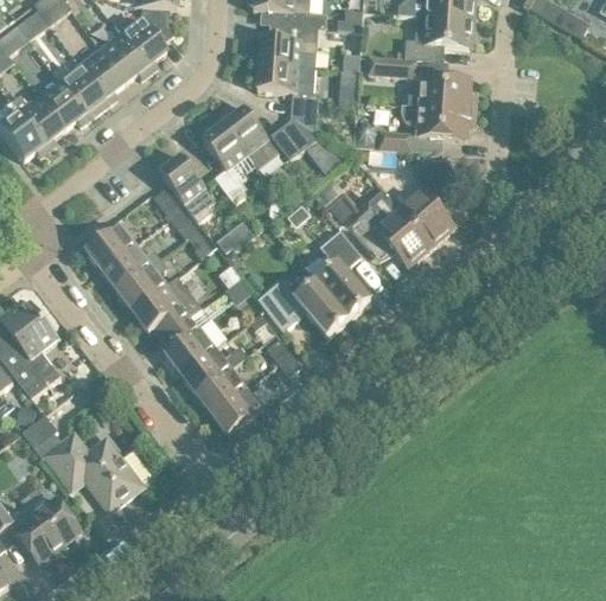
[(36,0),(31,4),(48,25),(69,10),(62,0),(36,0)]
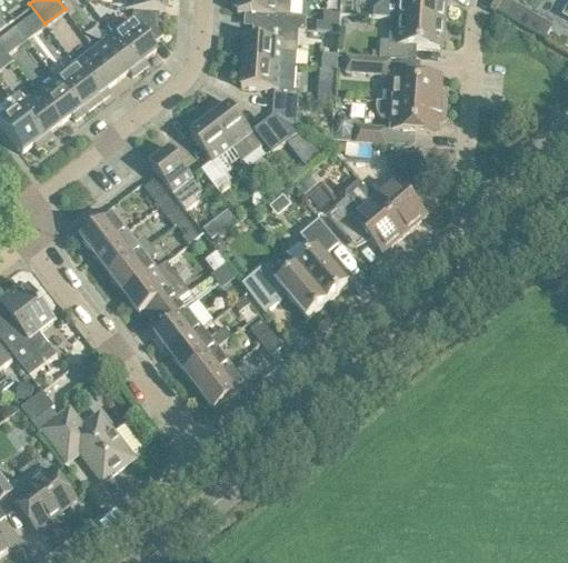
[(123,0),(123,7),(130,7),(157,9),(163,9),(163,0),(123,0)]
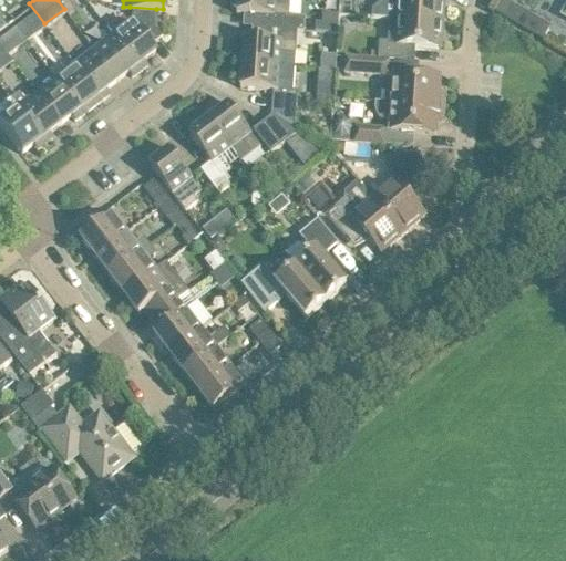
[(230,0),(230,2),(236,3),(236,10),(259,12),(258,24),(297,27),(302,28),(304,13),(288,12),(289,0),(230,0)]
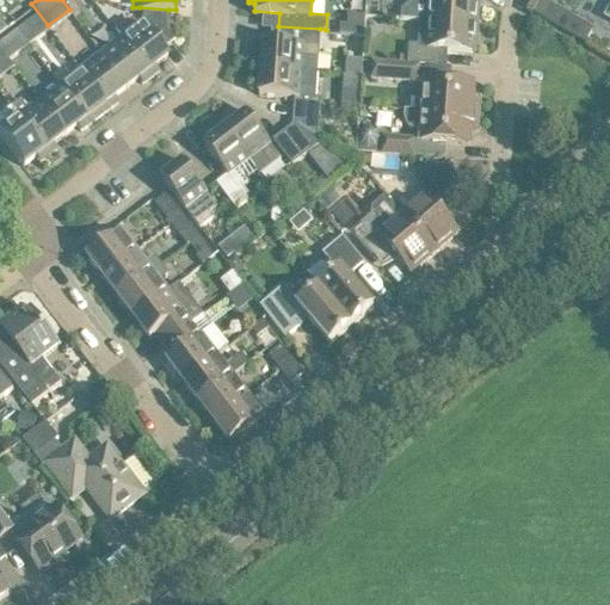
[(406,0),(400,5),(400,13),(418,14),(427,16),(476,19),(478,0),(406,0)]
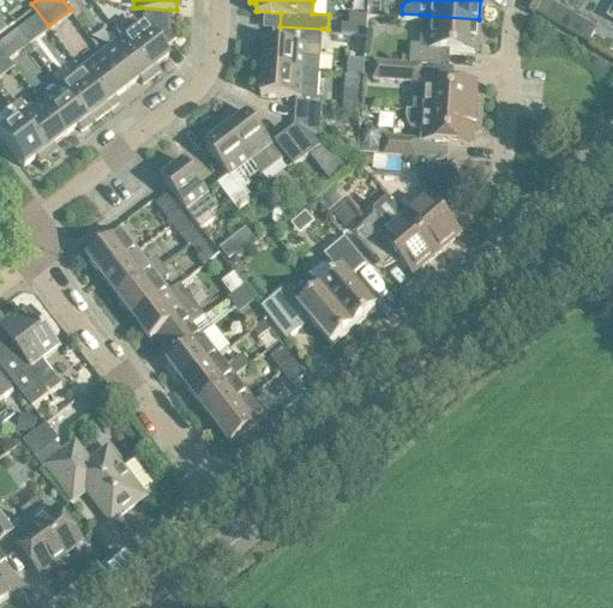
[(538,0),(533,10),(587,37),(595,22),(553,0),(538,0)]
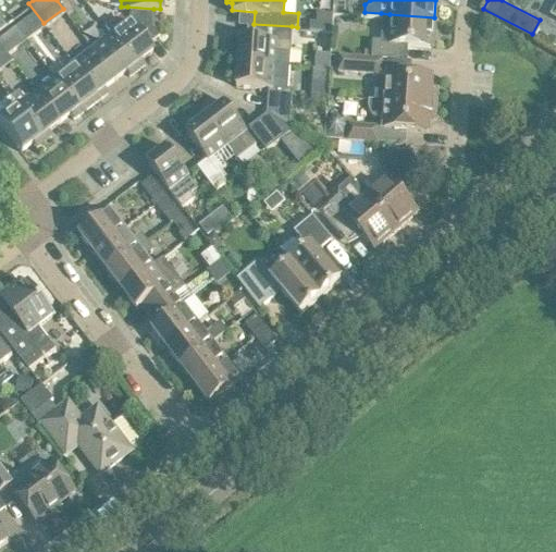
[(127,16),(108,31),(135,66),(144,61),(139,56),(151,47),(141,35),(152,26),(153,9),(127,7),(127,16)]
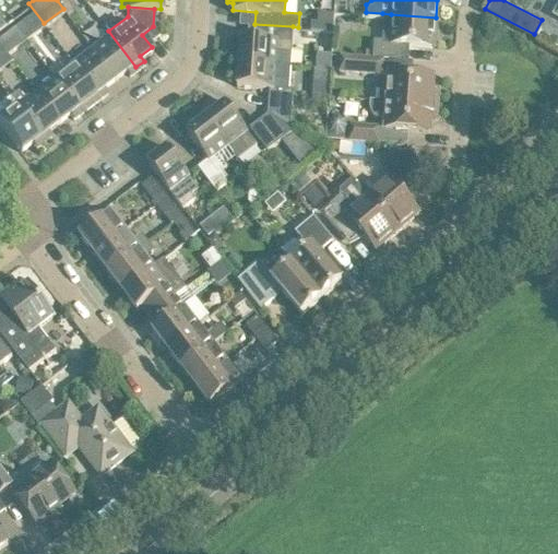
[(309,18),(309,25),(331,27),(333,9),(318,8),(317,18),(309,18)]
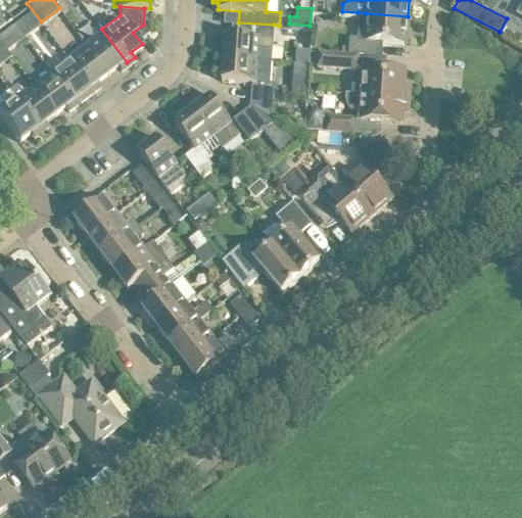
[(348,35),(347,51),(359,52),(374,53),(375,39),(406,41),(408,16),(366,13),(358,12),(357,35),(348,35)]
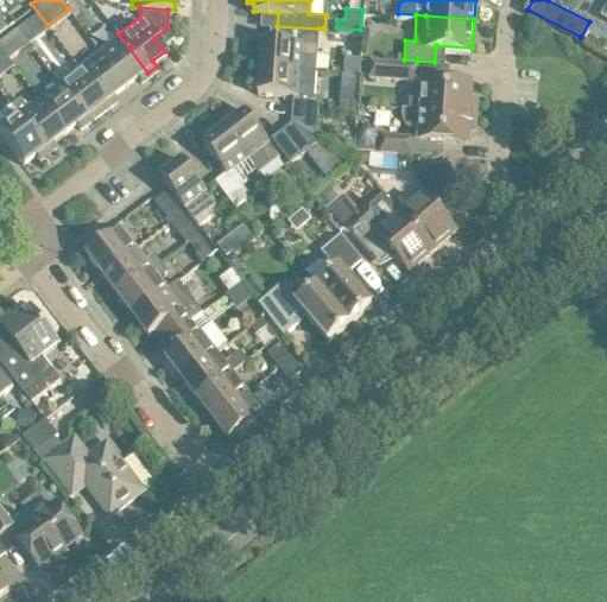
[(23,20),(16,25),(26,40),(35,35),(23,20)]
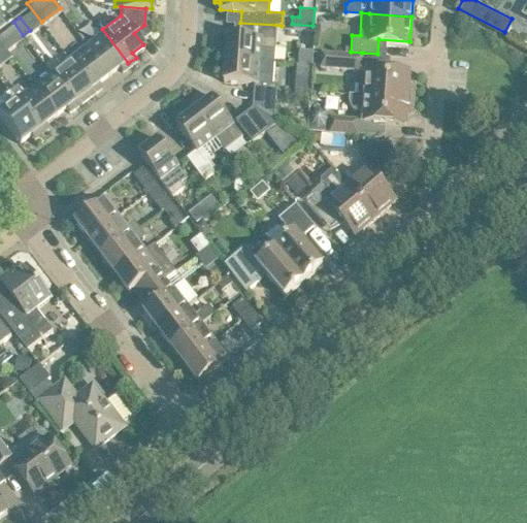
[(23,35),(13,22),(6,27),(17,40),(23,35)]
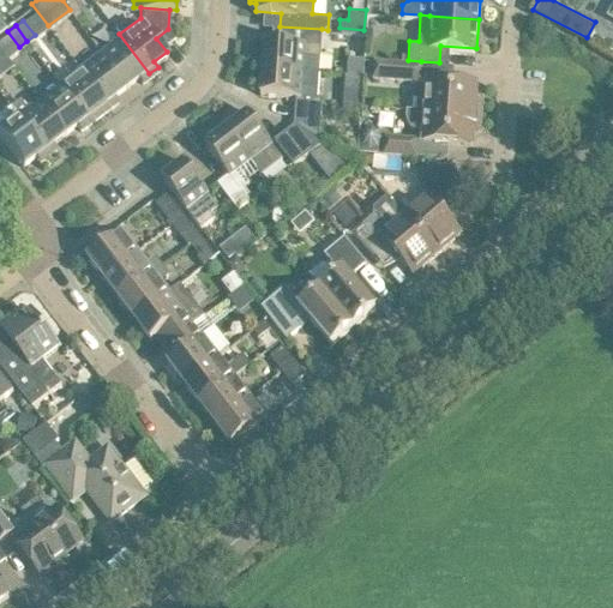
[(264,38),(262,65),(318,70),(322,29),(280,26),(278,40),(264,38)]
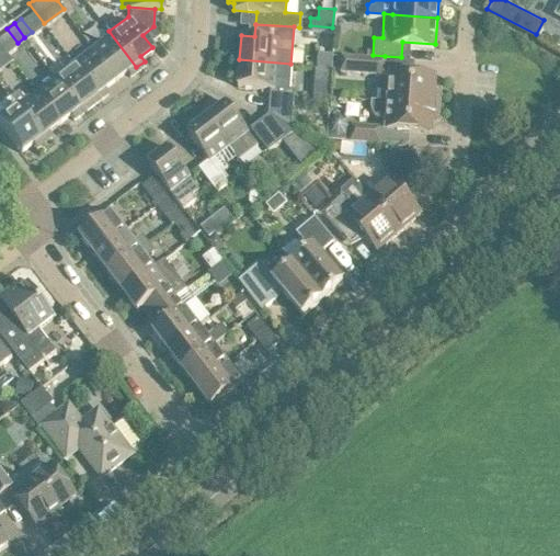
[(136,67),(109,31),(90,45),(114,77),(125,68),(128,72),(136,67)]
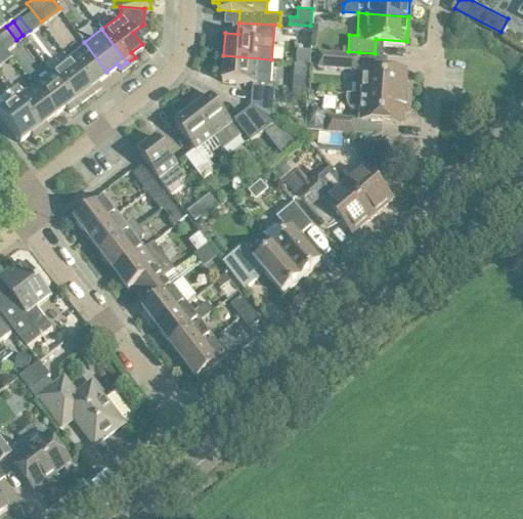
[(106,72),(84,42),(67,55),(92,89),(99,84),(96,80),(106,72)]
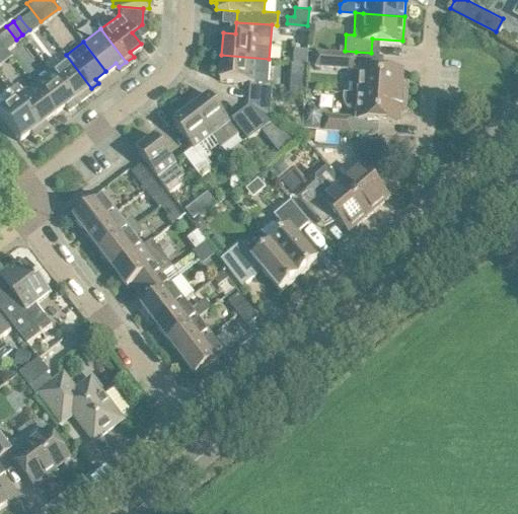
[(345,51),(315,49),(314,64),(355,67),(356,52),(345,51)]
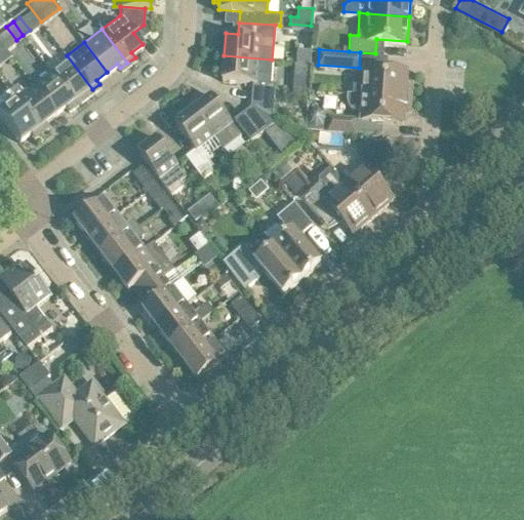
[(92,89),(67,55),(49,69),(75,103),(92,89)]
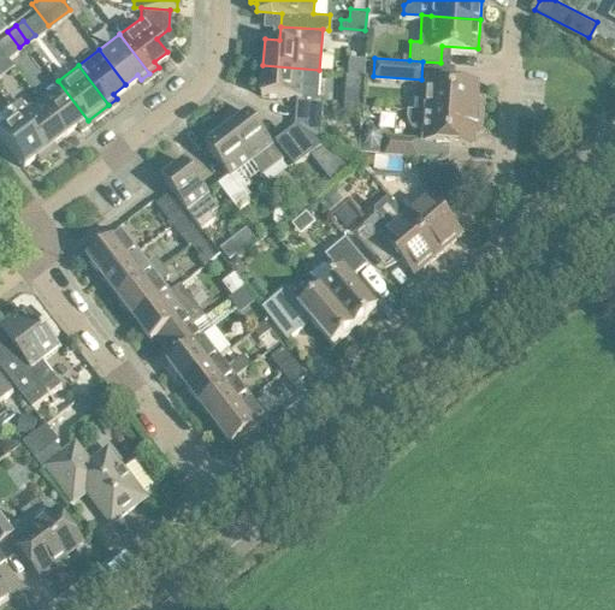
[(319,70),(262,65),(260,92),(296,94),(294,122),(319,136),(321,94),(318,94),(319,70)]
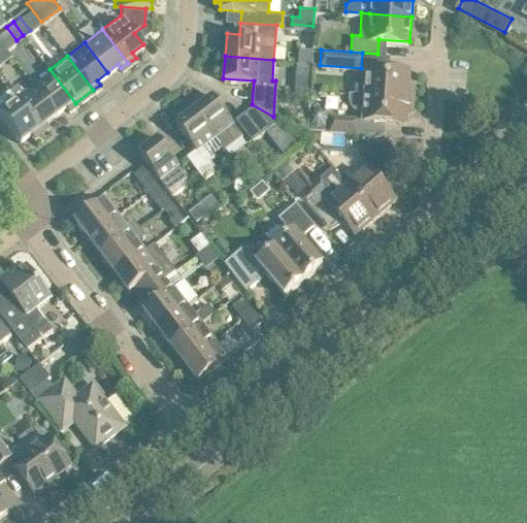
[(367,66),(366,73),(360,72),(355,76),(354,91),(349,91),(349,92),(412,96),(413,82),(407,82),(408,68),(367,66)]
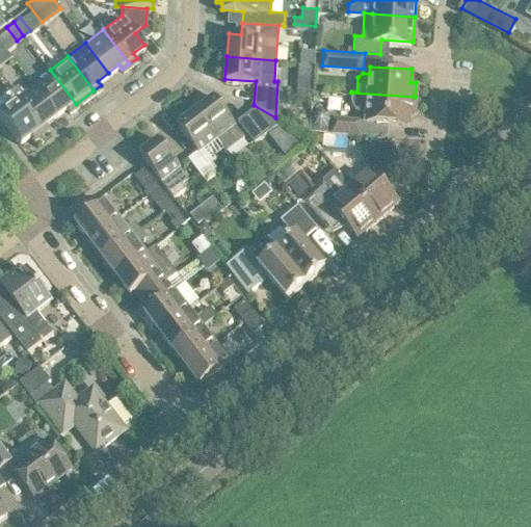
[(76,104),(50,70),(32,84),(54,113),(65,105),(69,110),(76,104)]
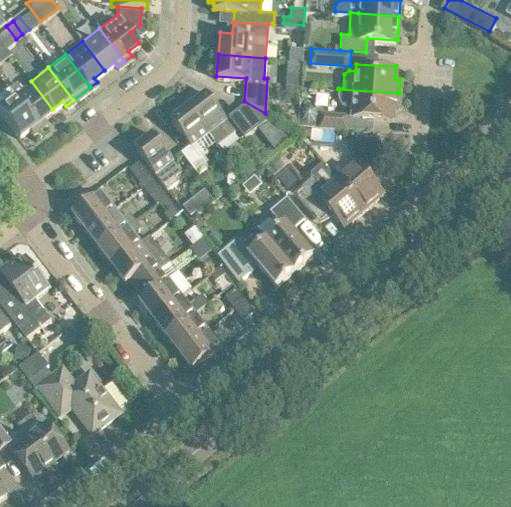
[(15,80),(7,86),(39,127),(46,121),(43,117),(52,109),(31,81),(21,88),(15,80)]
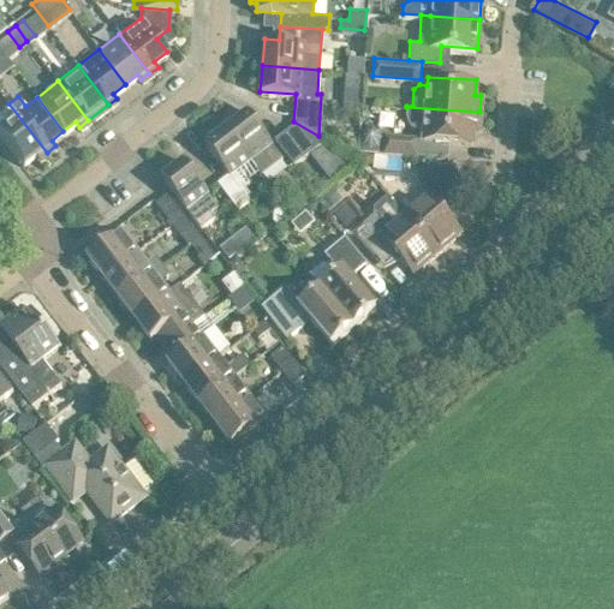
[(47,153),(9,103),(0,111),(7,120),(0,124),(0,135),(22,163),(34,154),(37,159),(47,153)]
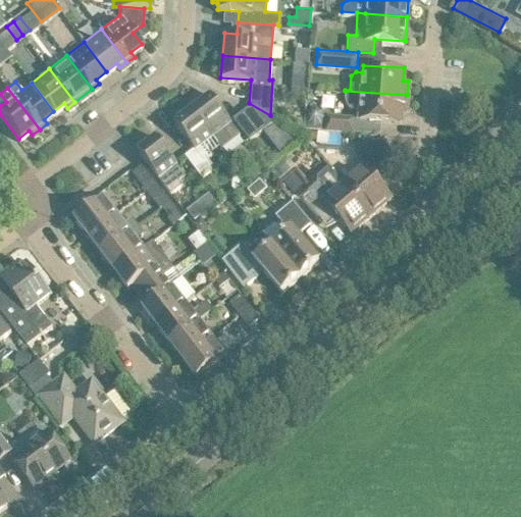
[(407,95),(345,91),(344,96),(346,101),(350,105),(355,108),(360,108),(359,118),(379,119),(400,121),(401,108),(406,109),(407,95)]
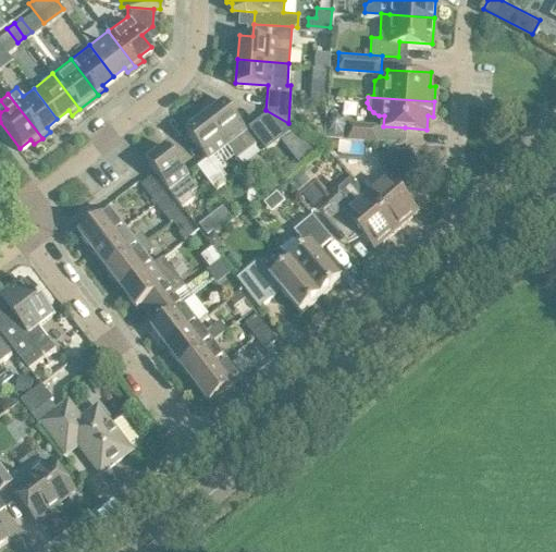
[(201,110),(226,143),(236,156),(255,140),(223,99),(218,103),(214,99),(201,110)]
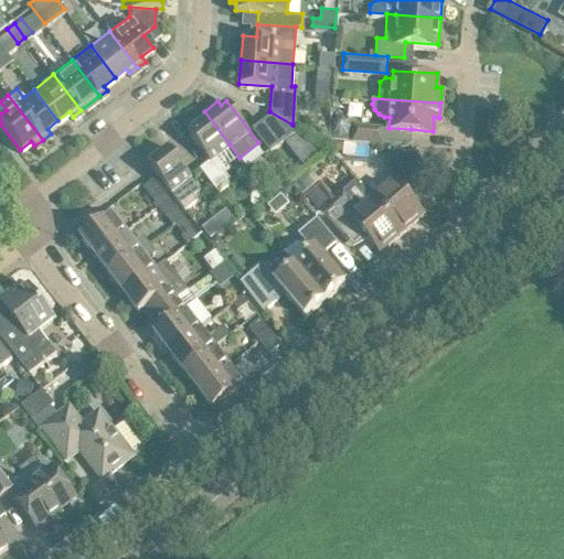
[(193,126),(188,130),(209,158),(200,165),(217,190),(227,183),(229,175),(224,169),(229,165),(219,153),(230,144),(204,111),(190,121),(193,126)]
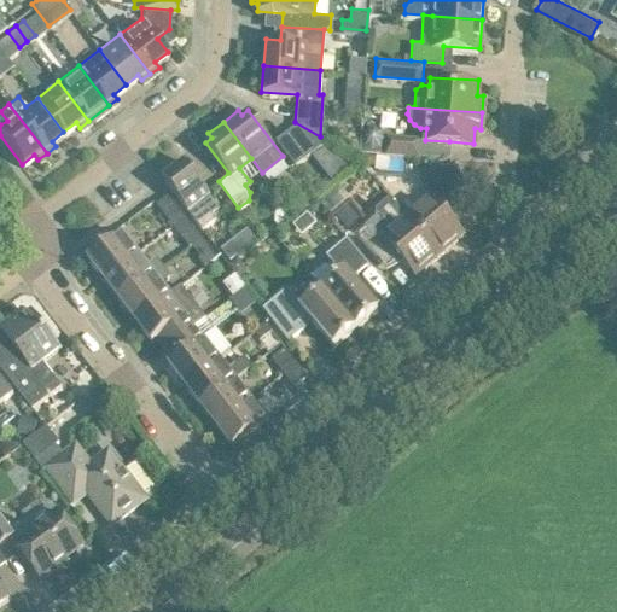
[(295,122),(275,137),(295,162),(324,140),(325,139),(320,137),(295,122)]
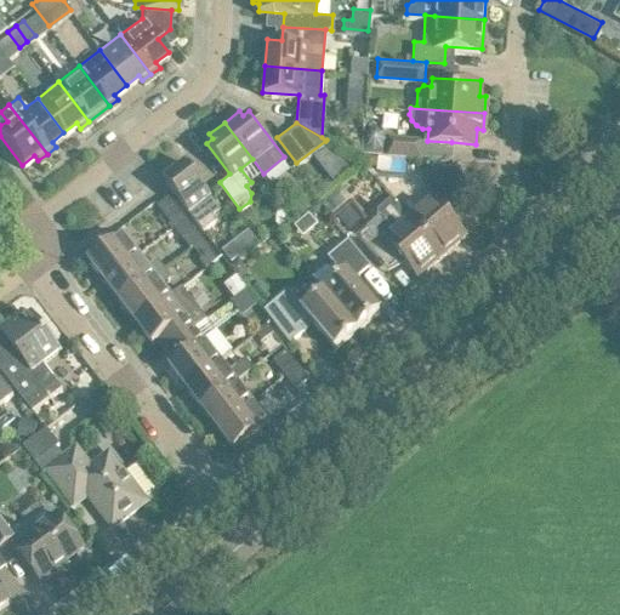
[(388,135),(387,152),(419,154),(420,137),(388,135)]
